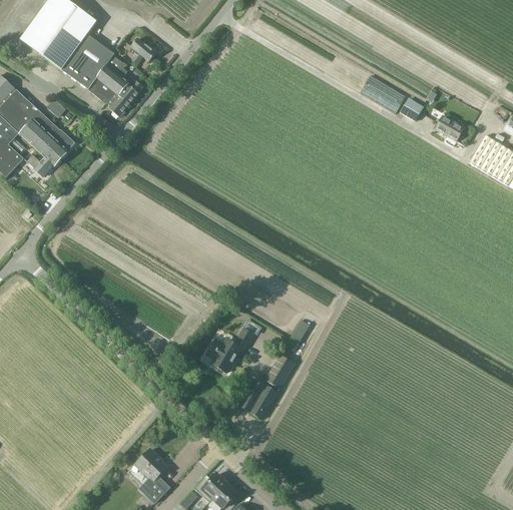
[(61,68),(88,88),(105,103),(106,101),(110,104),(108,107),(118,115),(143,85),(136,79),(132,84),(122,76),(129,68),(112,54),(114,52),(95,37),(104,25),(69,0),(48,0),(20,38),(61,68)]
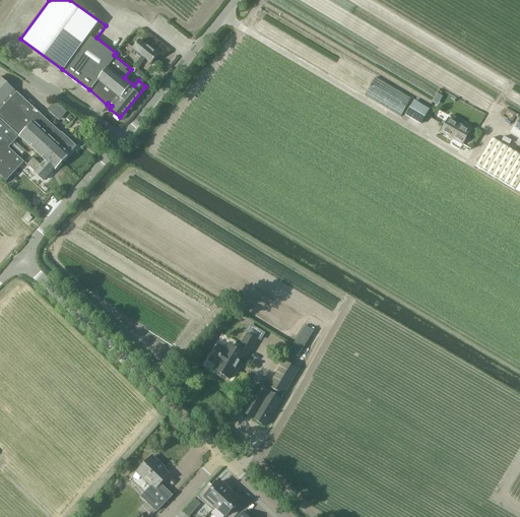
[(150,61),(157,53),(139,38),(132,46),(139,52),(133,59),(138,64),(144,57),(150,61)]
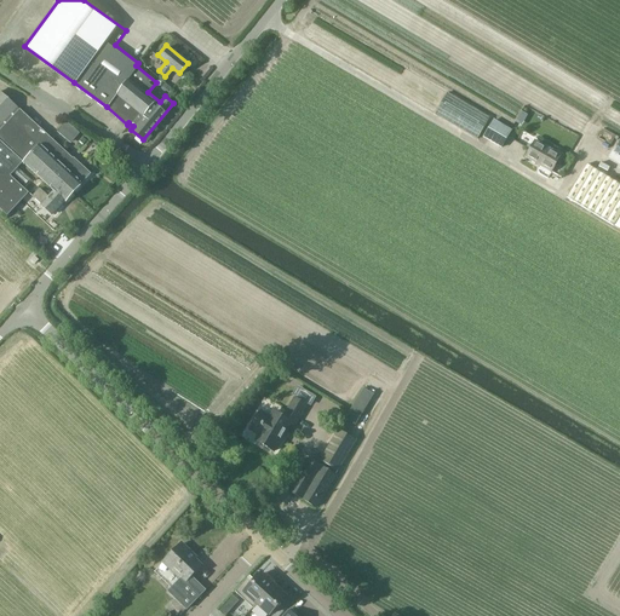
[(0,206),(9,213),(28,191),(29,190),(11,173),(12,171),(24,183),(30,176),(18,165),(23,160),(53,188),(49,194),(40,185),(32,194),(52,213),(64,200),(67,201),(84,183),(81,182),(90,172),(0,90),(0,206)]
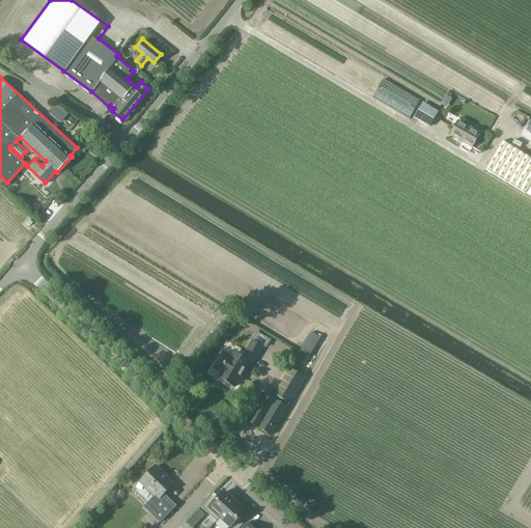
[(61,119),(68,110),(57,101),(50,110),(61,119)]
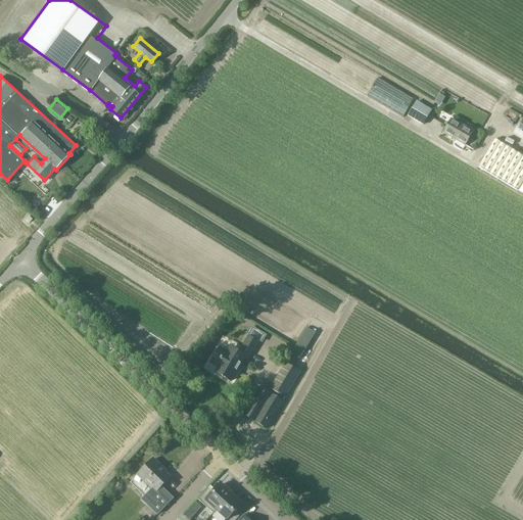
[(423,122),(431,107),(417,99),(409,113),(423,122)]
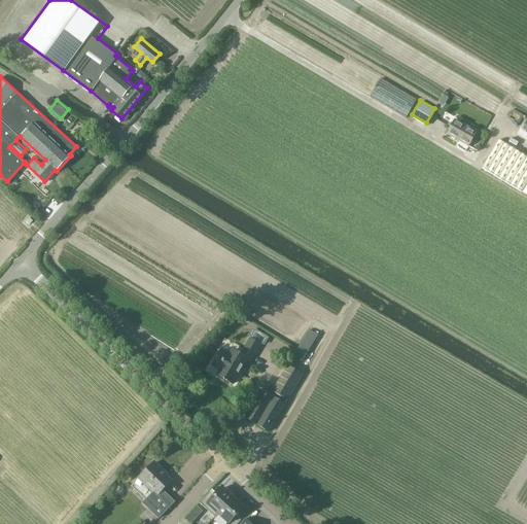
[(447,131),(452,134),(468,144),(477,130),(455,116),(447,131)]
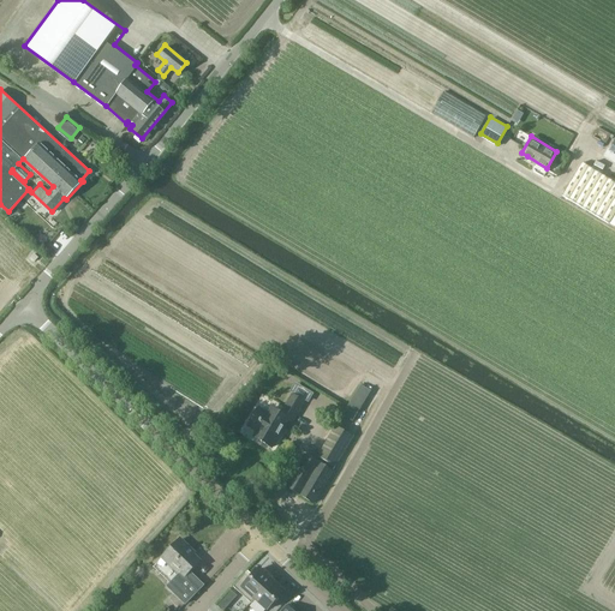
[(614,179),(581,160),(562,192),(614,223),(614,179)]
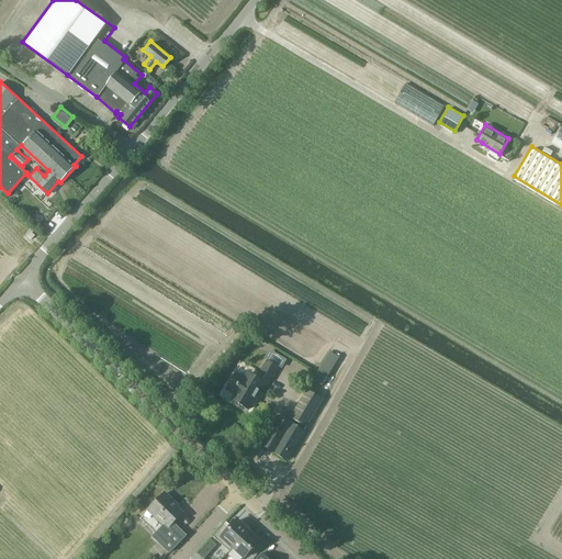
[(323,383),(339,355),(329,348),(313,378),(323,383)]
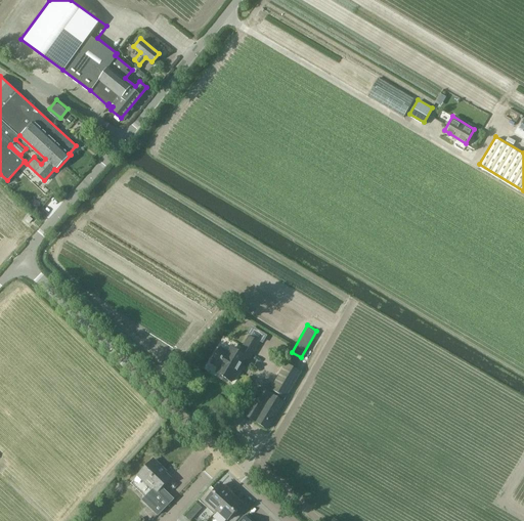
[(249,357),(259,340),(249,334),(238,350),(231,345),(228,350),(221,345),(211,360),(219,365),(216,370),(231,379),(246,355),(249,357)]
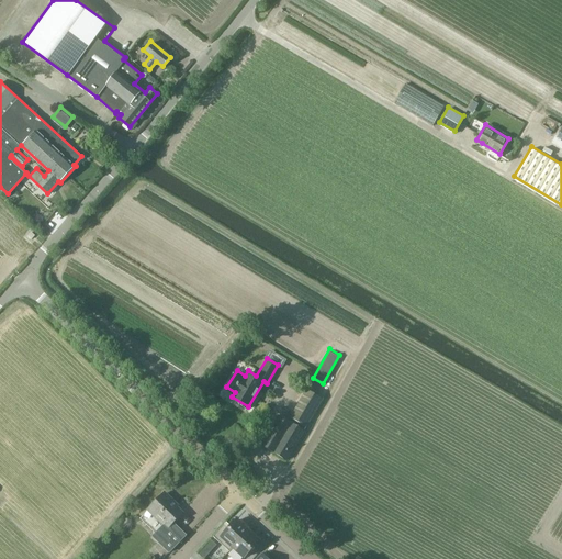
[(306,387),(290,414),(306,425),(323,397),(306,387)]
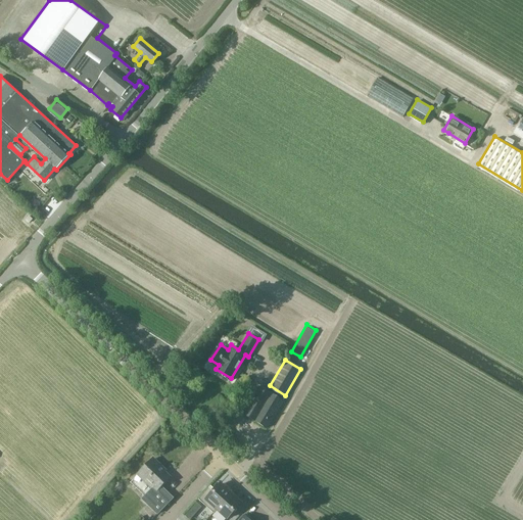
[(266,426),(283,398),(260,385),(244,412),(266,426)]
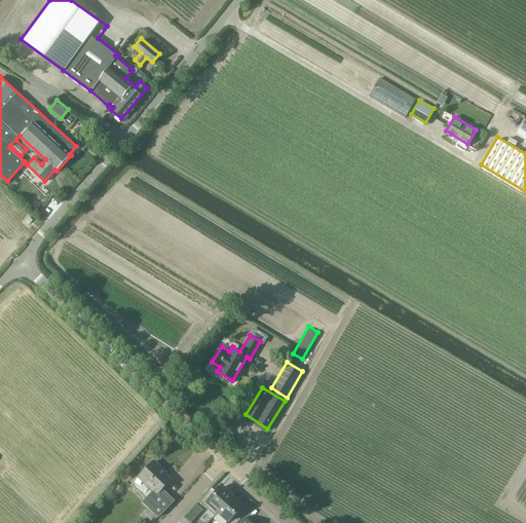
[(151,486),(140,497),(156,513),(172,496),(162,487),(171,478),(164,473),(166,472),(154,459),(141,473),(148,480),(147,481),(151,486)]
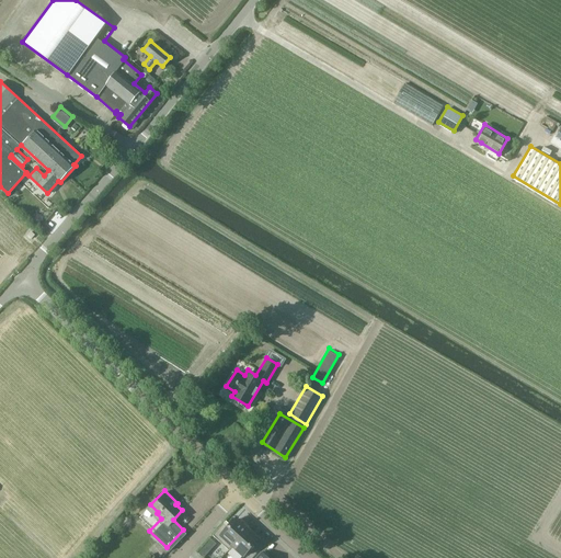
[(229,548),(248,528),(247,526),(248,524),(240,516),(238,519),(237,517),(228,526),(224,522),(213,533),(229,548)]
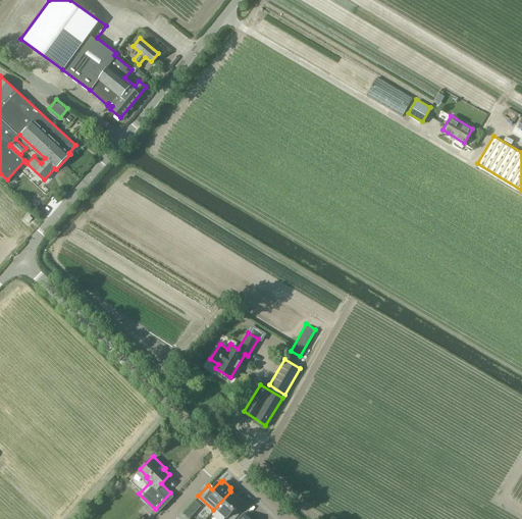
[(230,491),(217,507),(226,516),(241,500),(230,491)]
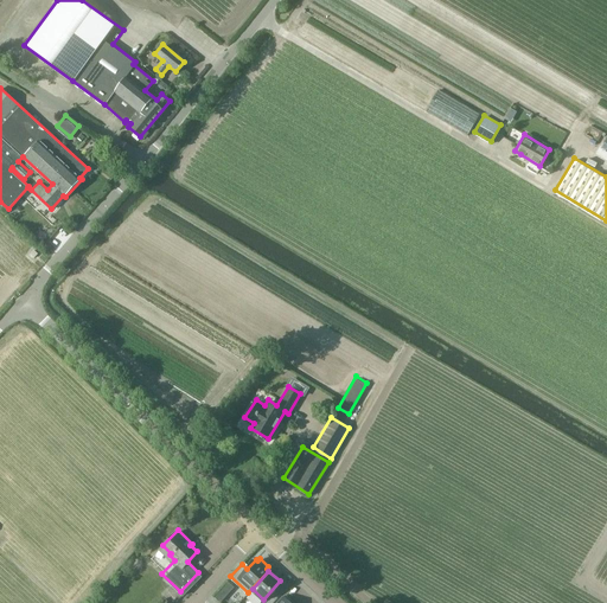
[(229,581),(216,595),(222,600),(234,585),(229,581)]
